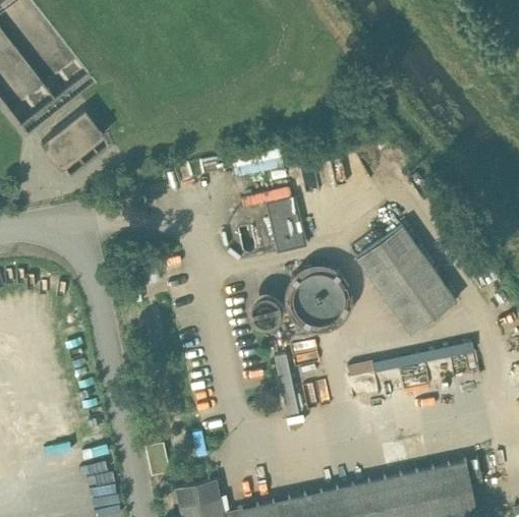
[(85,111),(43,145),(62,170),(105,136),(85,111)]
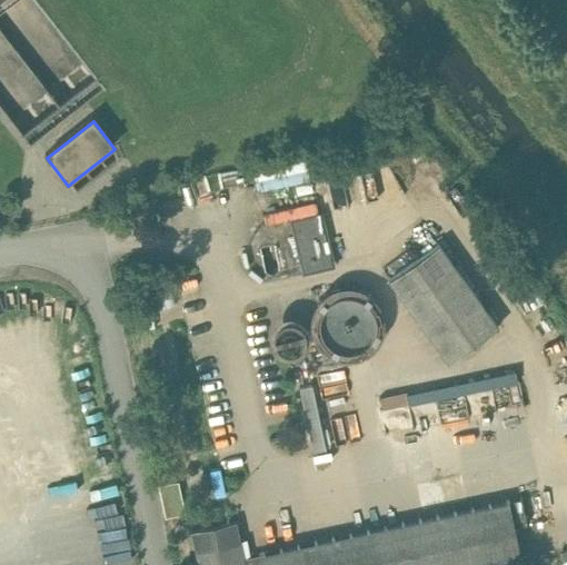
[(278,167),(281,188),(317,182),(314,162),(278,167)]
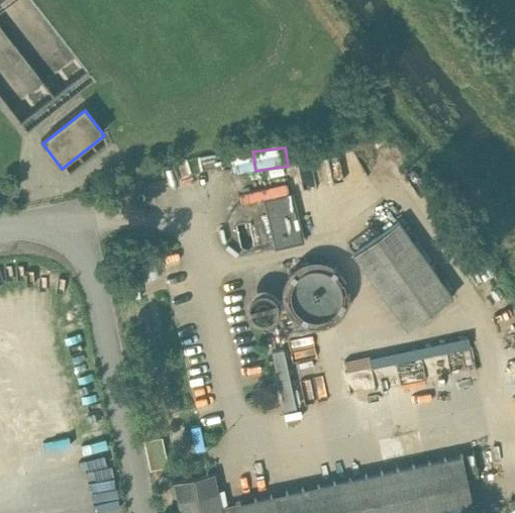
[(246,184),(234,187),(239,209),(251,206),(246,184)]
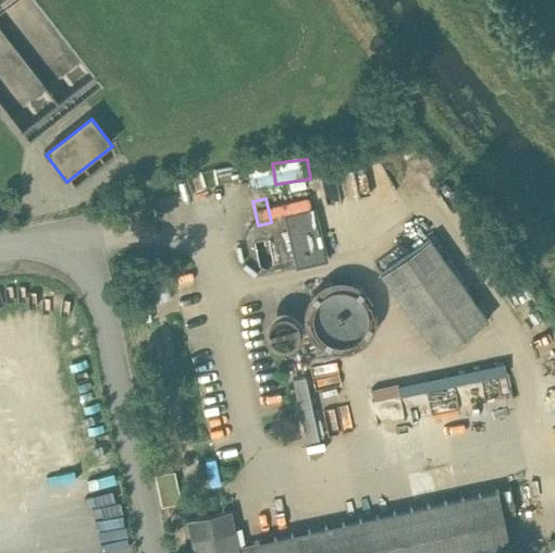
[(316,212),(287,220),(299,270),(327,263),(316,212)]
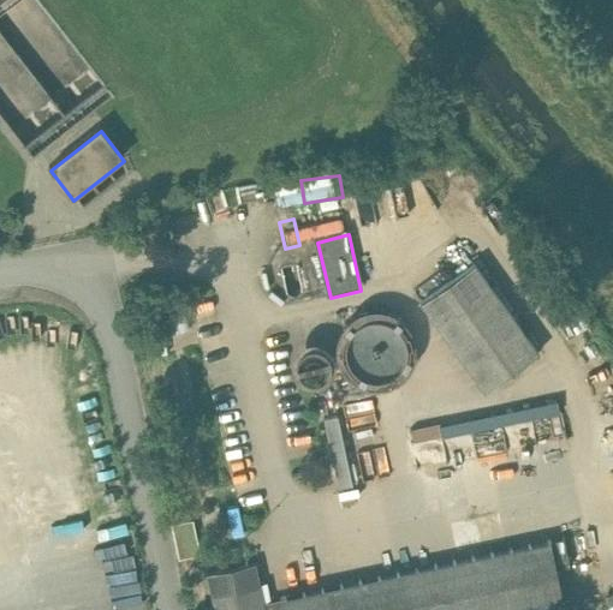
[(476,267),(422,305),(486,395),(541,357),(476,267)]
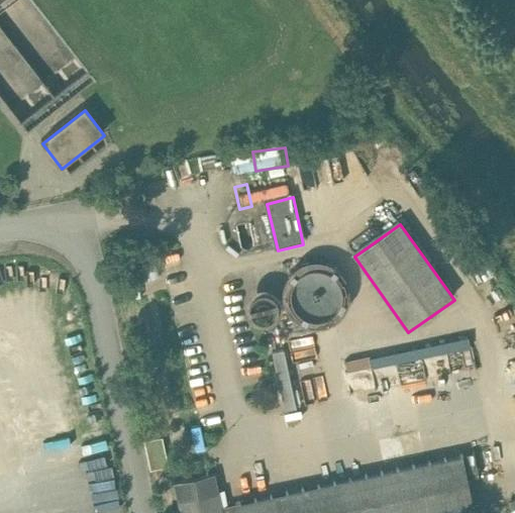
[(342,306),(344,296),(341,286),(335,277),(326,271),(316,270),(306,272),(297,278),(292,287),(290,297),(292,307),(298,316),(307,321),(317,323),(327,321),(336,315),(342,306)]
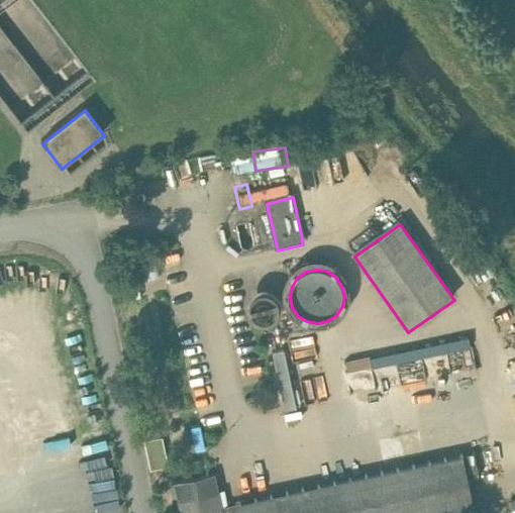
[(273,313),(274,309),(273,306),(271,302),(268,300),(264,300),(261,301),(258,303),(255,306),(254,309),(255,313),(258,316),(261,318),(265,319),(268,318),(271,316),(273,313)]
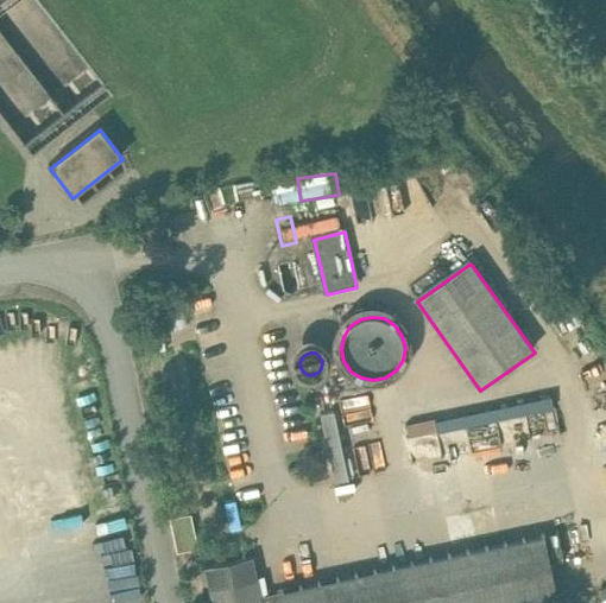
[(411,427),(415,442),(562,411),(560,397),(411,427)]
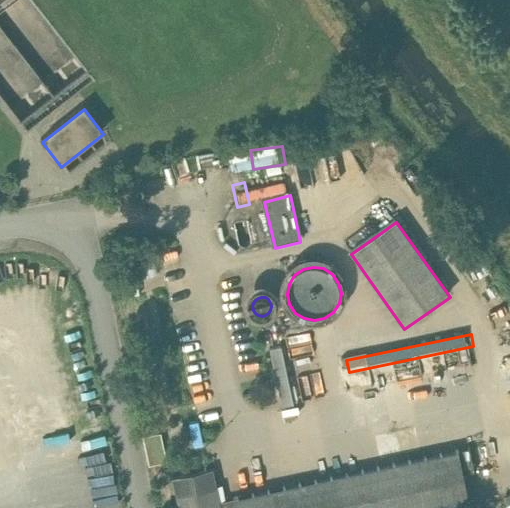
[(293,349),(281,350),(285,407),(297,406),(293,349)]
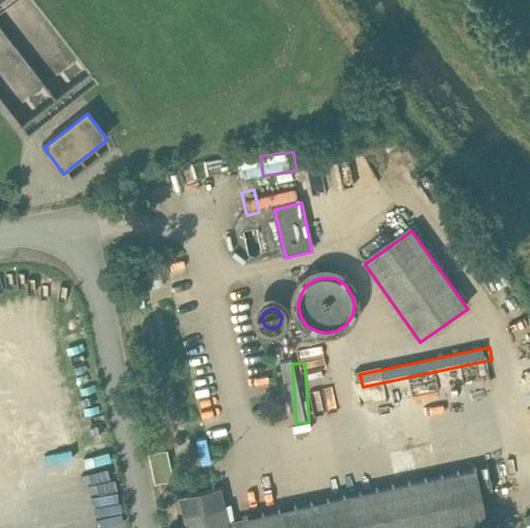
[(476,472),(243,522),(243,523),(244,527),(488,527),(476,472)]
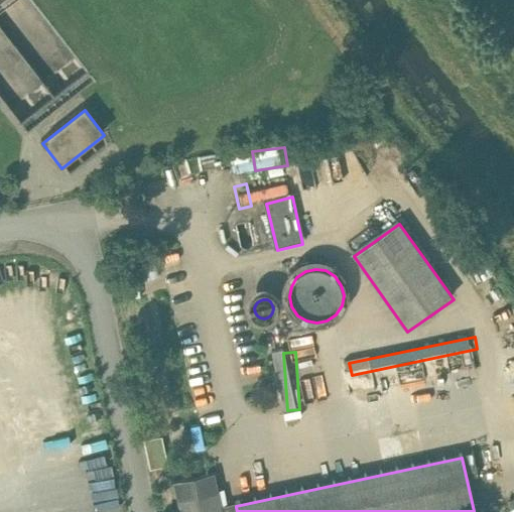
[(215,477),(174,484),(178,500),(218,492),(215,477)]
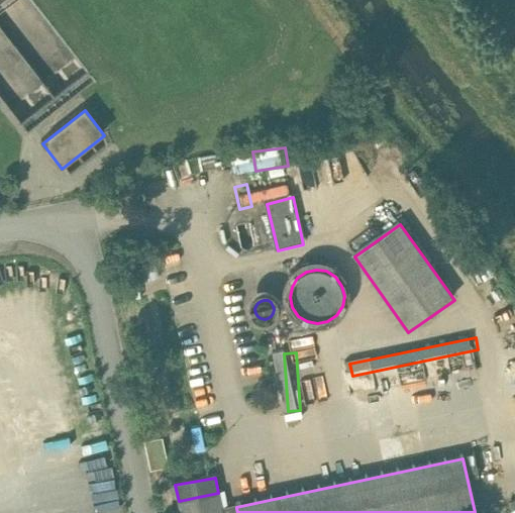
[(218,493),(179,501),(181,512),(237,512),(236,508),(222,511),(218,493)]
